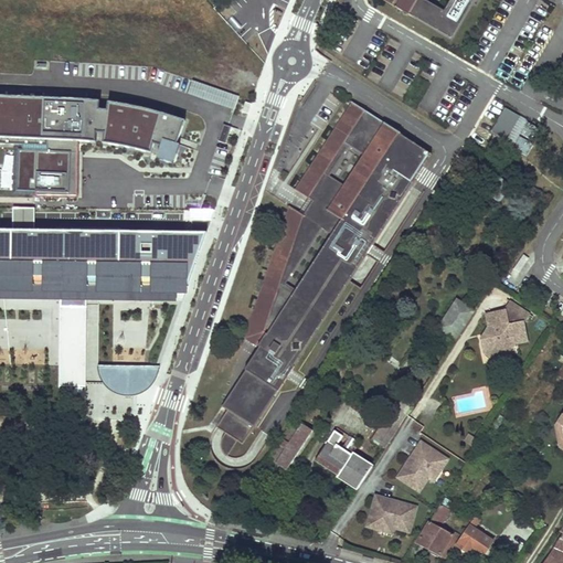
[(384,0),(448,36),(469,0),(384,0)]
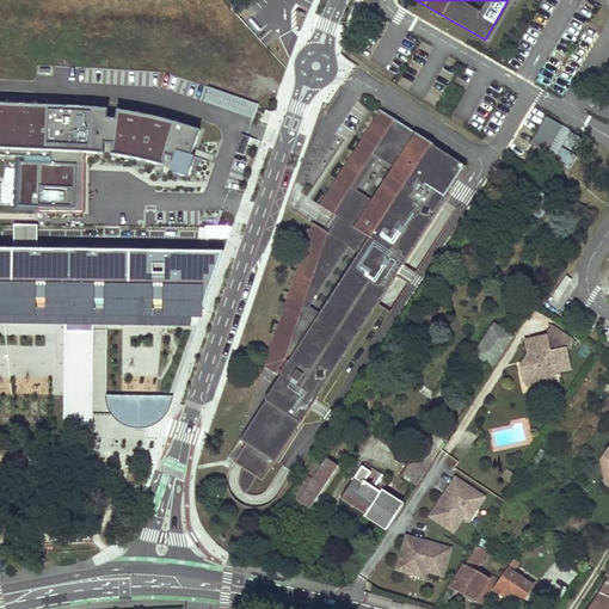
[(254,102),(205,86),(201,99),(250,116),(254,102)]
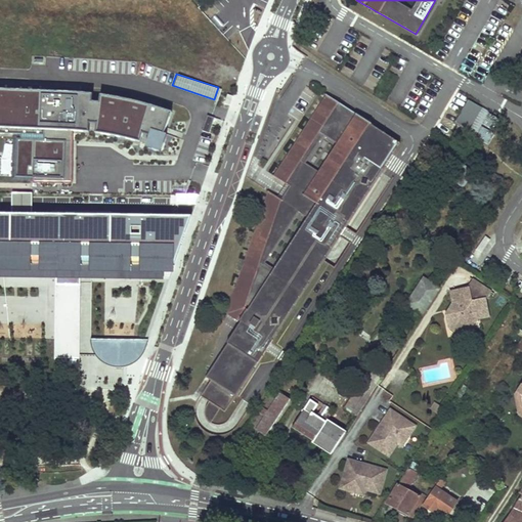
[(0,132),(14,133),(14,177),(32,176),(32,181),(70,181),(72,127),(87,129),(87,122),(94,122),(94,131),(112,133),(139,140),(140,132),(146,134),(145,142),(160,147),(171,110),(137,99),(98,93),(98,99),(90,98),(90,92),(78,91),(78,85),(0,81),(0,132)]
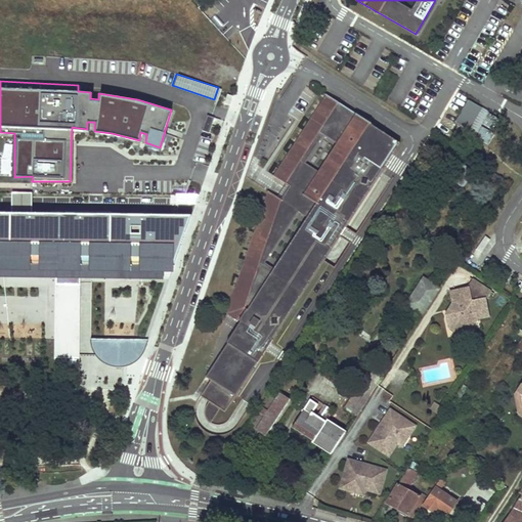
[(225,312),(238,321),(316,203),(303,193),(355,114),(324,93),(272,173),(290,185),(279,198),(266,189),(225,312)]
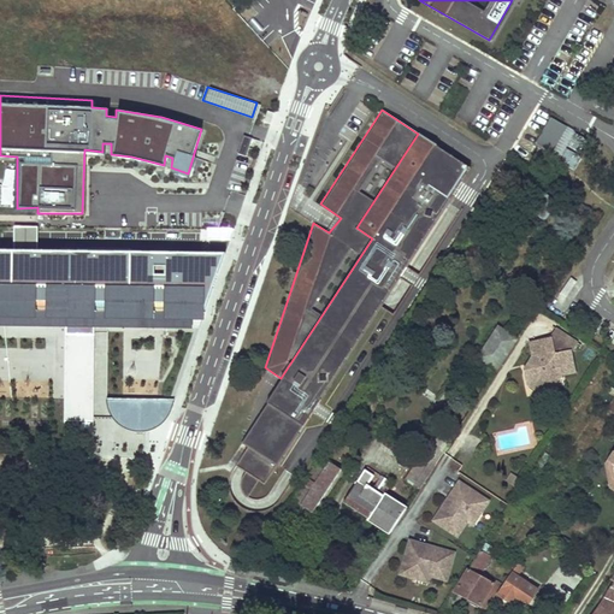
[(549,116),(532,141),(558,157),(574,131),(549,116)]
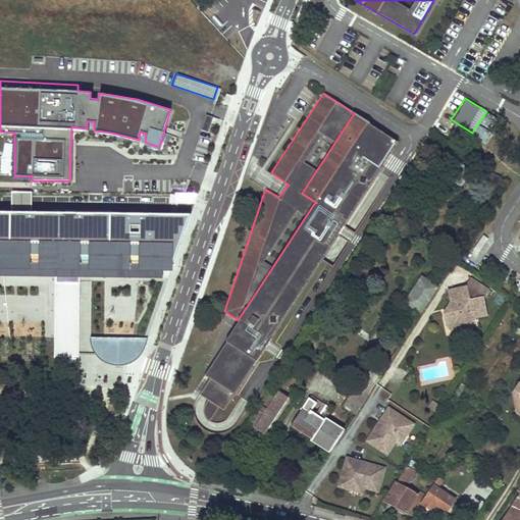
[(212,116),(205,113),(200,128),(207,131),(212,116)]
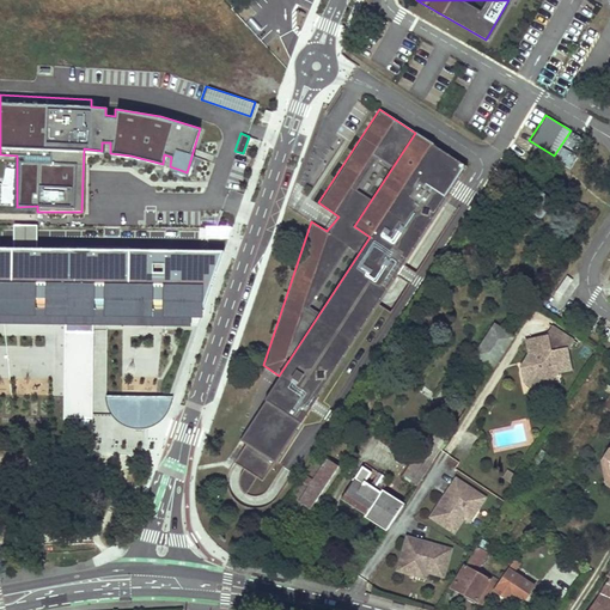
[(274,461),(299,422),(464,164),(415,133),(354,226),(370,237),(279,376),(238,438),(274,461)]
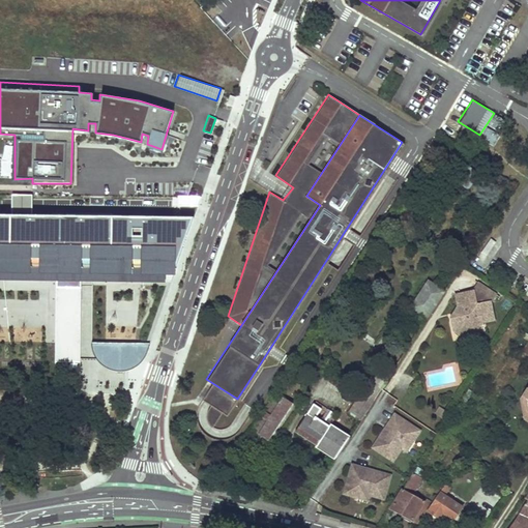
[(477,172),(461,162),(453,173),(470,183),(477,172)]
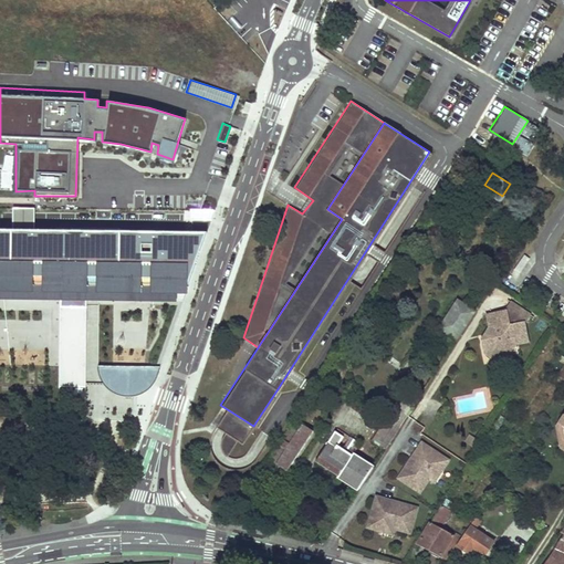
[(502,196),(484,185),(482,190),(499,201),(502,196)]
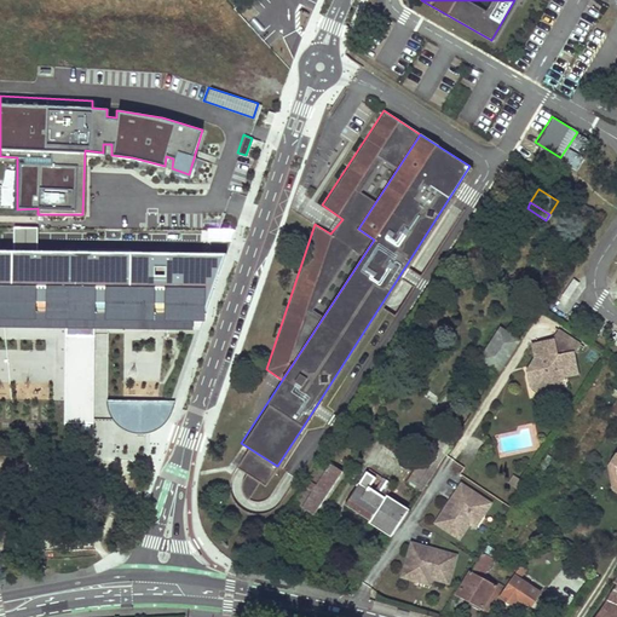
[(223,253),(0,249),(0,309),(203,312),(223,253)]
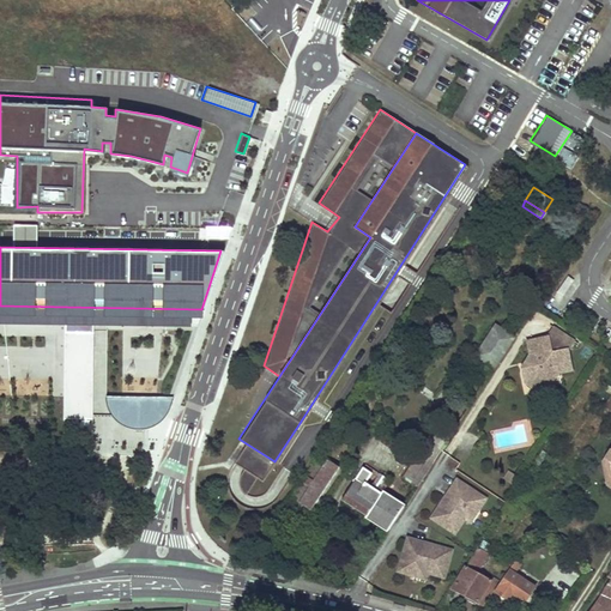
[(574,338),(551,322),(545,332),(524,338),(526,352),(518,366),(521,381),(532,388),(549,385),(557,373),(572,369),(568,346),(574,338)]
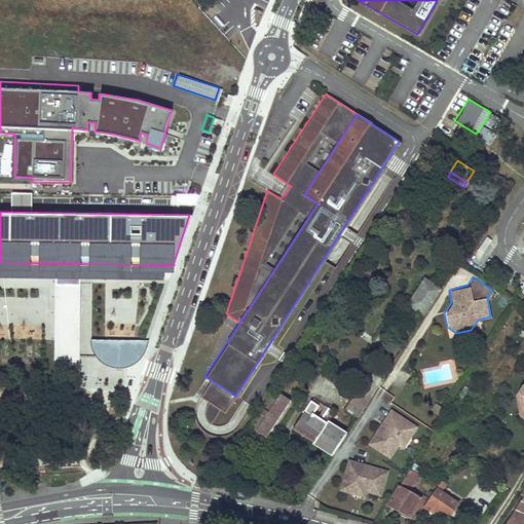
[(423,281),(409,302),(422,311),(439,287),(431,281),(428,283),(423,281)]
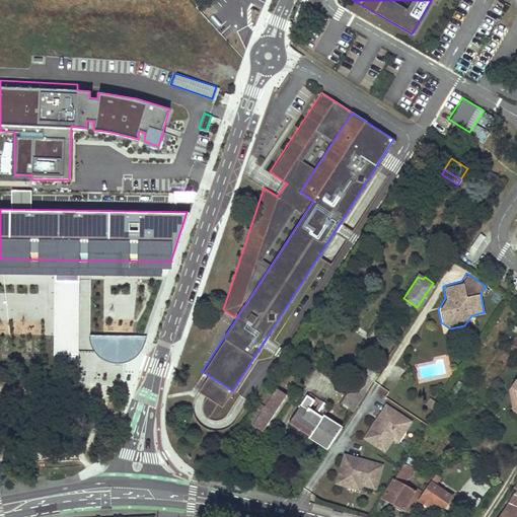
[(21,311),(29,310),(27,296),(19,297),(21,311)]
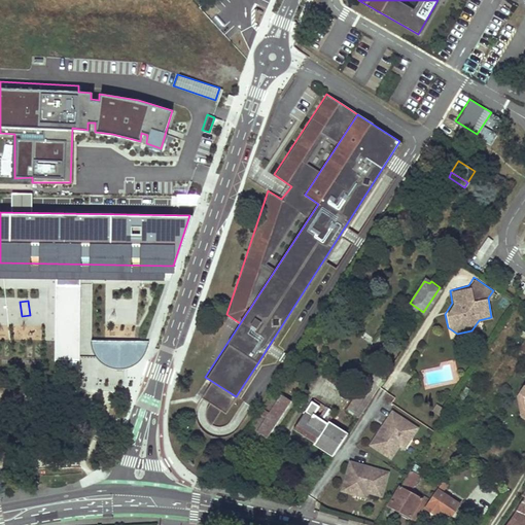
[(158,313),(154,325),(169,330),(173,318),(158,313)]
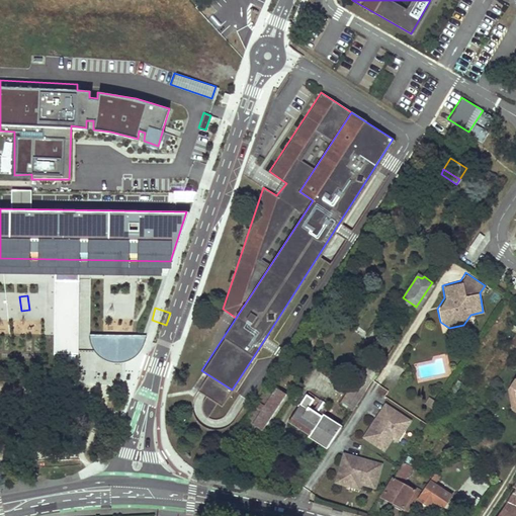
[(156,356),(166,327),(151,321),(140,350),(156,356)]
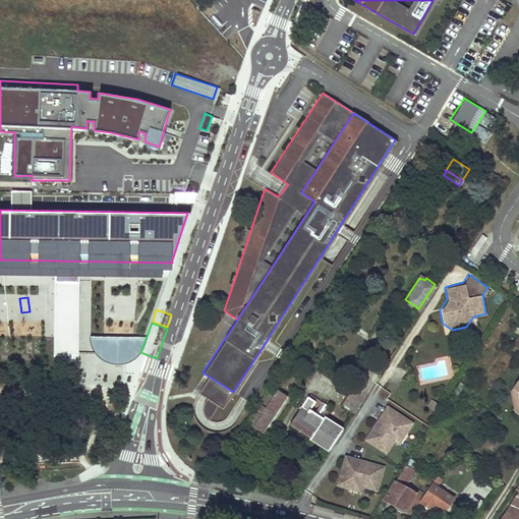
[(390,334),(386,339),(391,343),(395,338),(390,334)]
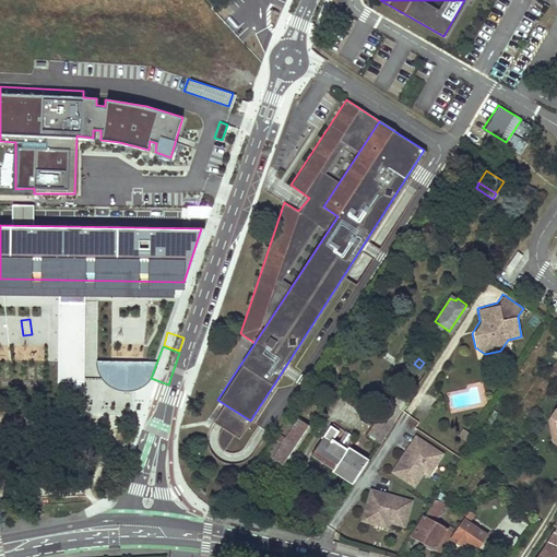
[(21,359),(19,376),(33,377),(35,362),(21,359)]
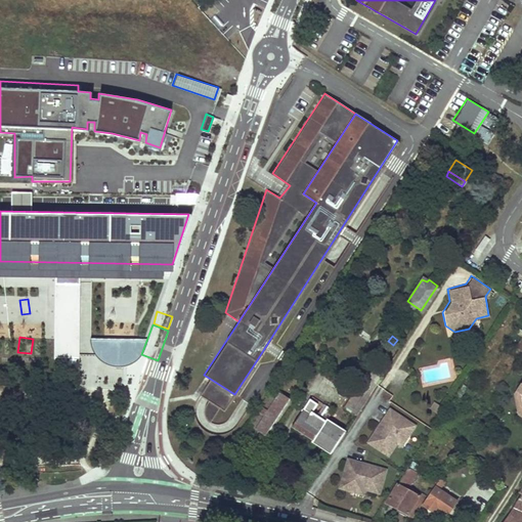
[(146,339),(88,338),(89,343),(90,347),(93,352),(97,357),(102,360),(105,362),(111,363),(116,364),(122,363),(128,362),(135,358),(139,354),(146,339)]
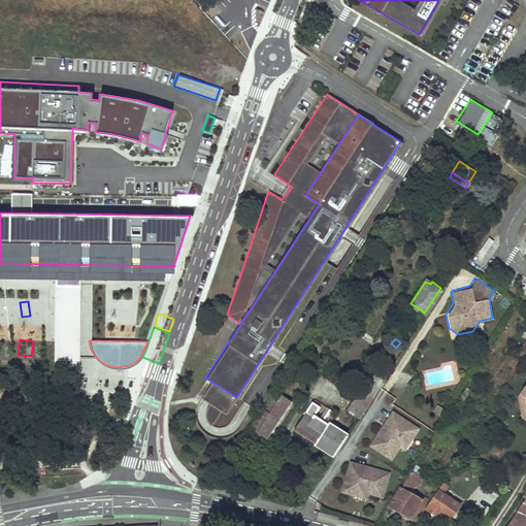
[(360,387),(344,409),(357,417),(389,368),(380,363),(372,374),(369,372),(362,382),(364,383),(361,387),(360,387)]
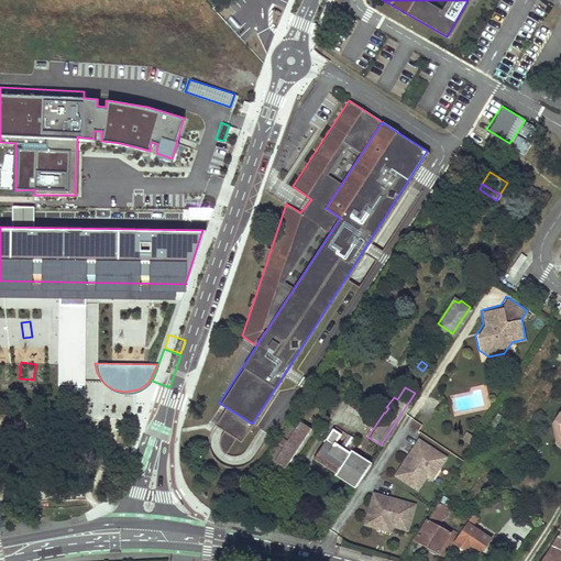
[(106,415),(107,400),(92,399),(91,415),(106,415)]
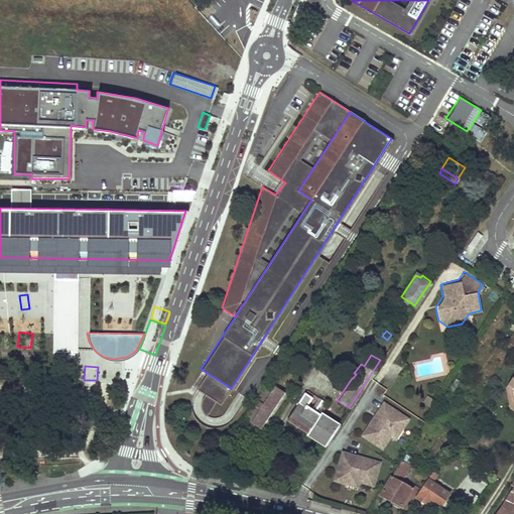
[(513,390),(513,387),(507,383),(505,387),(507,402),(511,405),(513,400),(513,390)]
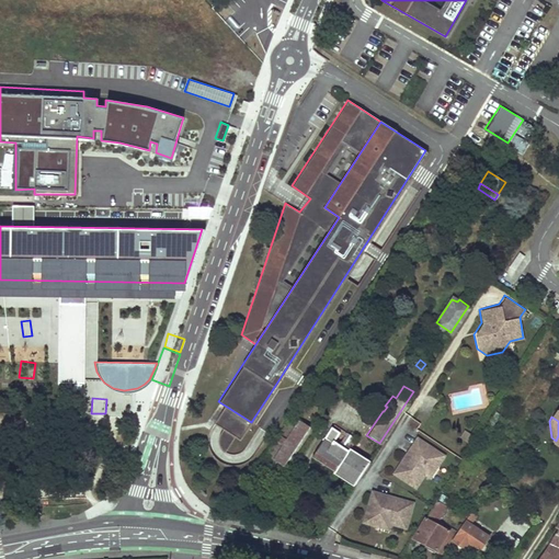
[(285,421),(263,454),(282,465),(308,425),(297,419),(293,425),(285,421)]
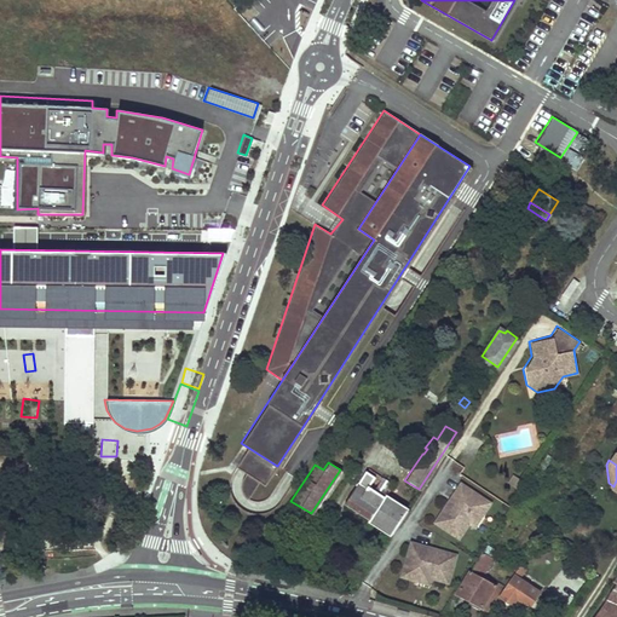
[(342,503),(367,519),(367,522),(388,535),(407,507),(384,494),(382,496),(367,484),(373,476),(364,470),(342,503)]
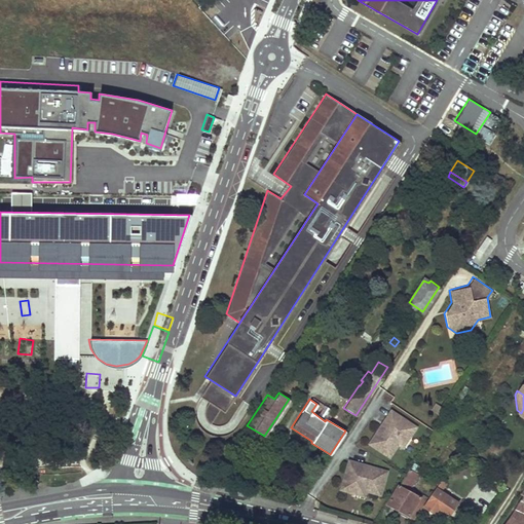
[(445,408),(434,401),(428,408),(440,415),(445,408)]
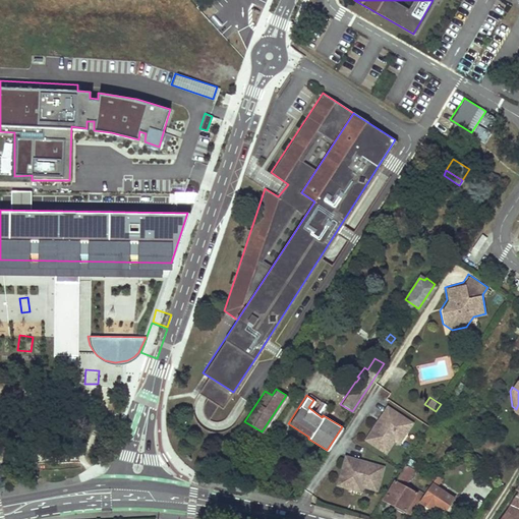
[(377,418),(363,438),(384,451),(393,439),(399,427),(404,430),(410,421),(386,405),(381,412),(383,413),(379,420),(377,418)]
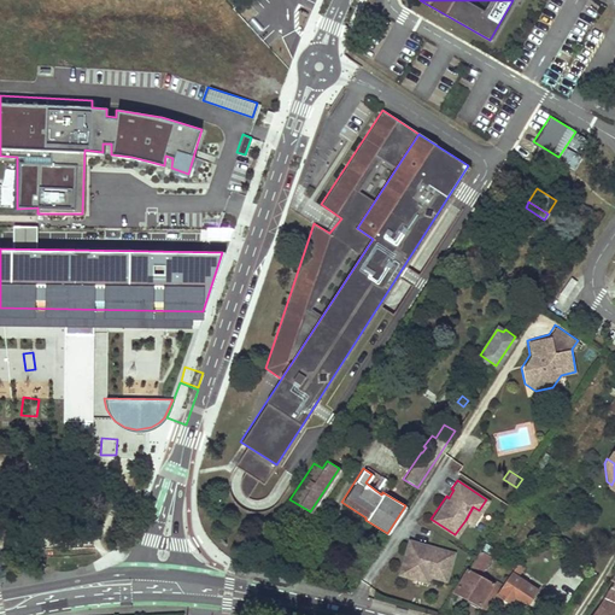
[(479,510),(473,507),(466,520),(470,523),(479,510)]
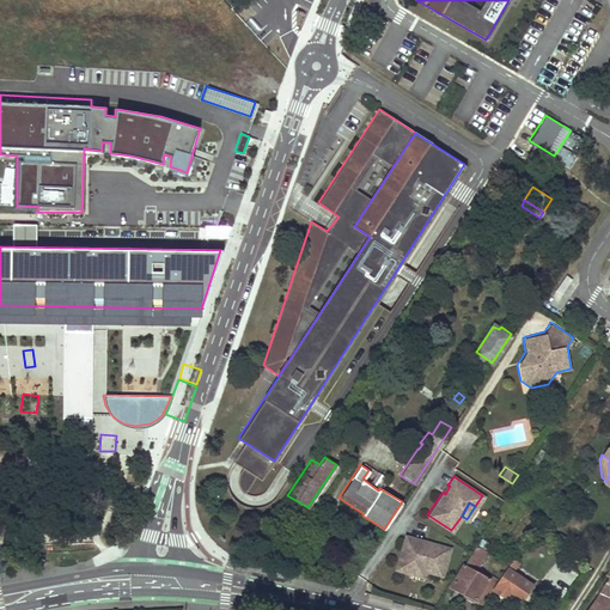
[(441,574),(449,547),(424,540),(422,542),(413,540),(414,537),(404,535),(395,568),(408,572),(409,566),(424,569),(441,574)]
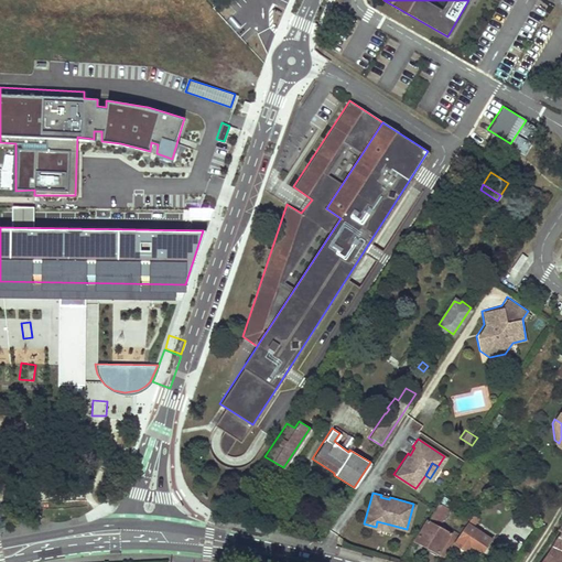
[(436,525),(447,507),(438,500),(413,540),(438,552),(451,532),(436,525)]
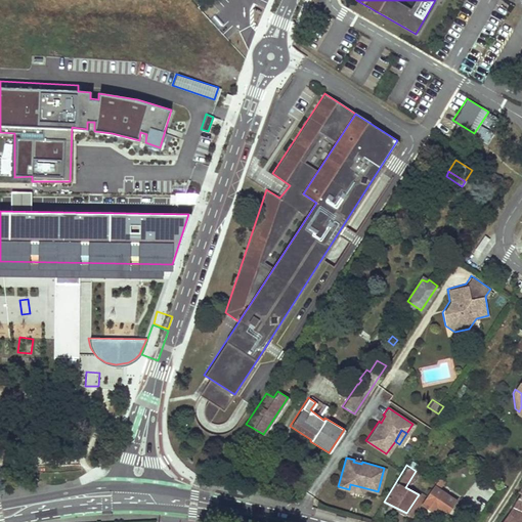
[(432,485),(434,486),(422,504),(432,511),(436,506),(453,518),(462,505),(437,487),(443,478),(438,475),(432,485)]
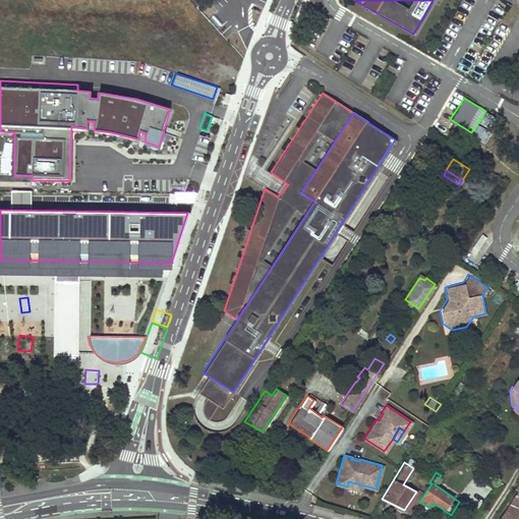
[(360,484),(348,481),(347,486),(359,489),(360,484)]
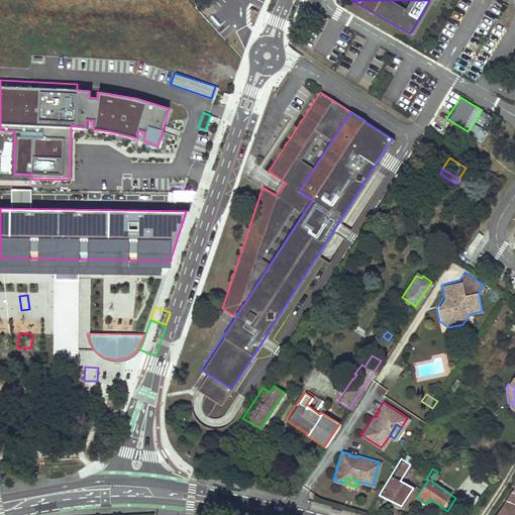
[(514,484),(514,485),(494,514),(514,514),(514,478),(512,483),(514,484)]
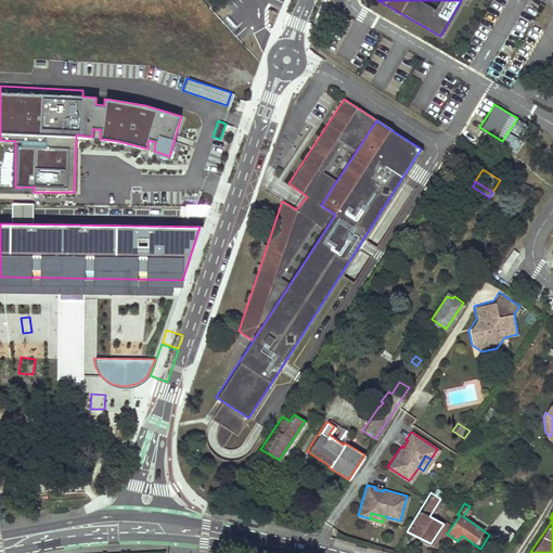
[(444,524),(431,543),(437,545),(449,527),(444,524)]
